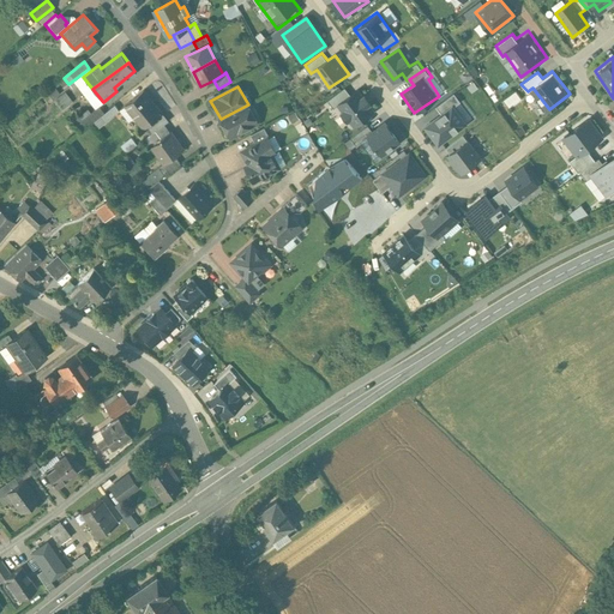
[(355,125),(375,110),(359,88),(349,95),(344,88),(327,100),(333,108),(341,104),(355,125)]
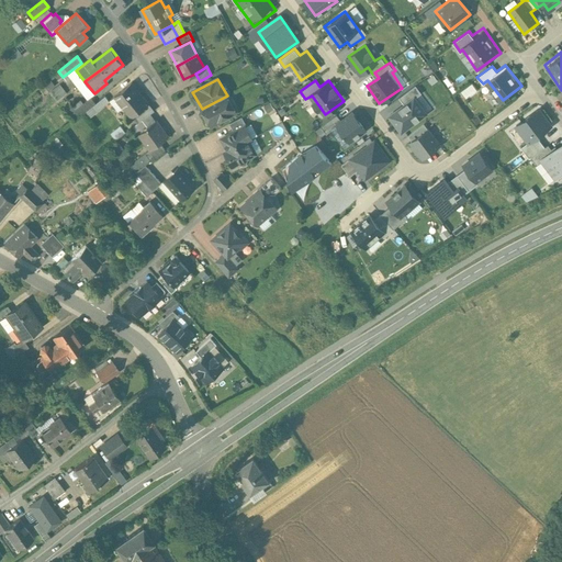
[(132,82),(114,96),(132,116),(148,103),(132,82)]
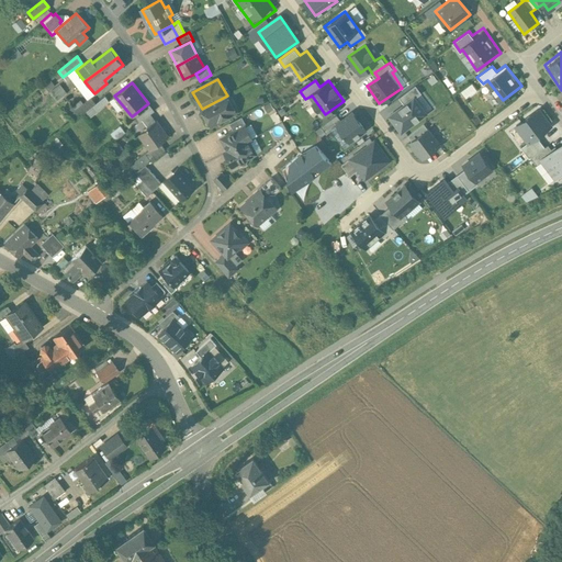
[(55,99),(66,93),(60,83),(49,89),(55,99)]
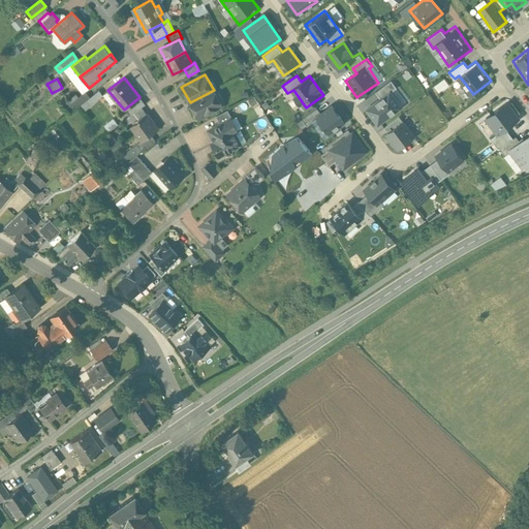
[(391,80),(374,91),(377,96),(361,106),(373,124),(400,104),(390,89),(395,86),(391,80)]
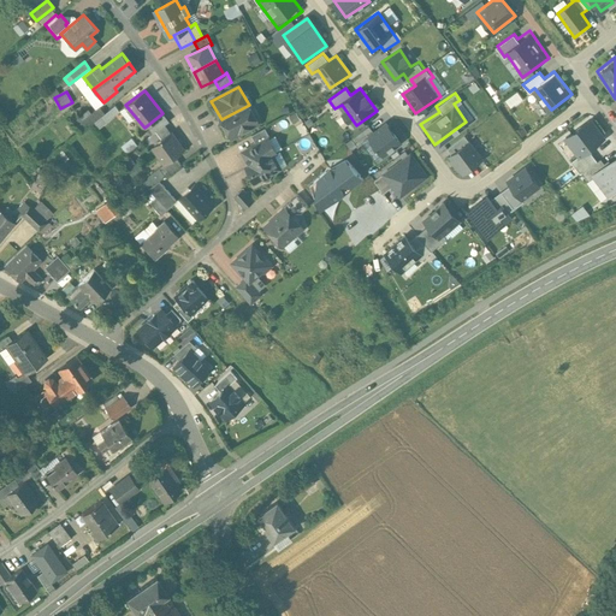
[(119,111),(114,105),(104,113),(101,116),(106,122),(119,111)]
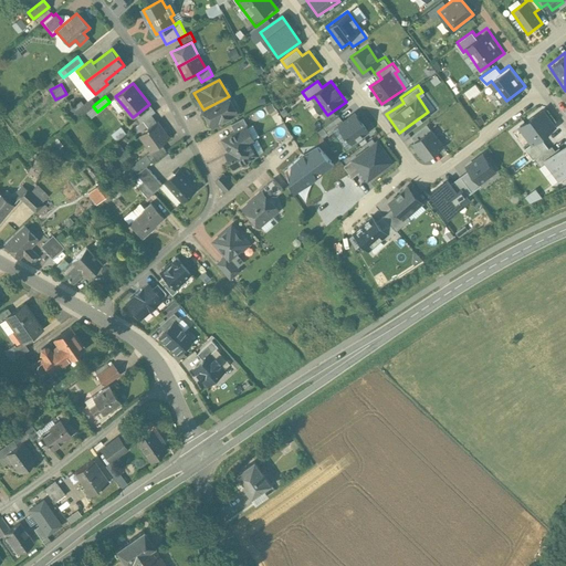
[(229,96),(203,109),(212,127),(238,113),(229,96)]
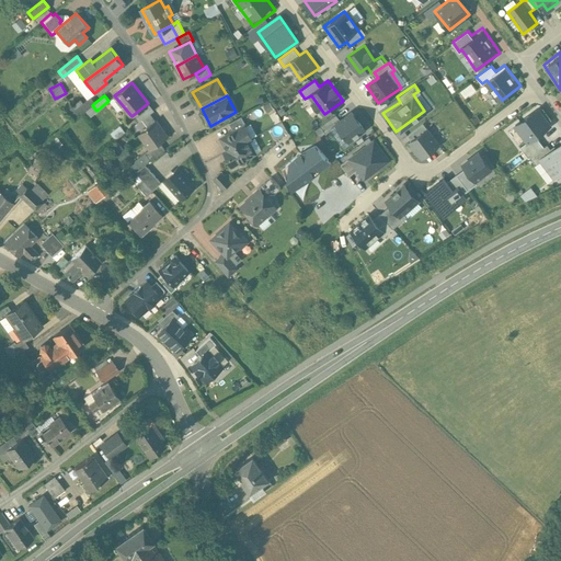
[(94,103),(90,96),(81,103),(68,114),(73,121),(92,105),(94,103)]
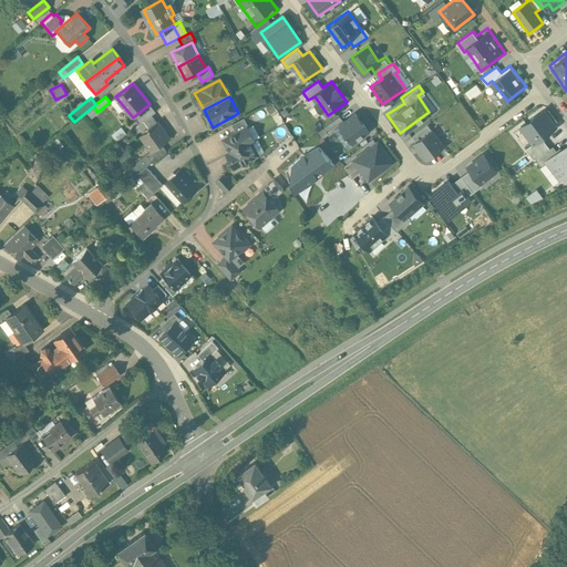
[(79,101),(65,112),(69,115),(82,104),(79,101)]
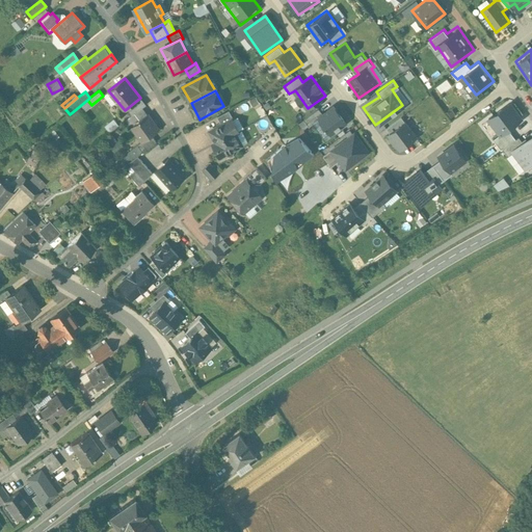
[(509,100),(486,117),(499,135),(495,138),(502,149),(516,138),(508,127),(522,117),(509,100)]
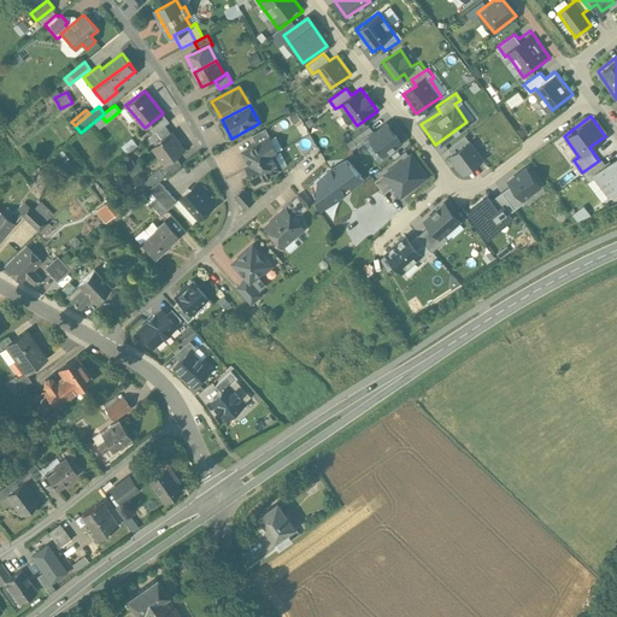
[(378,131),(372,124),(357,137),(363,146),(374,137),(388,157),(405,144),(388,123),(378,131)]
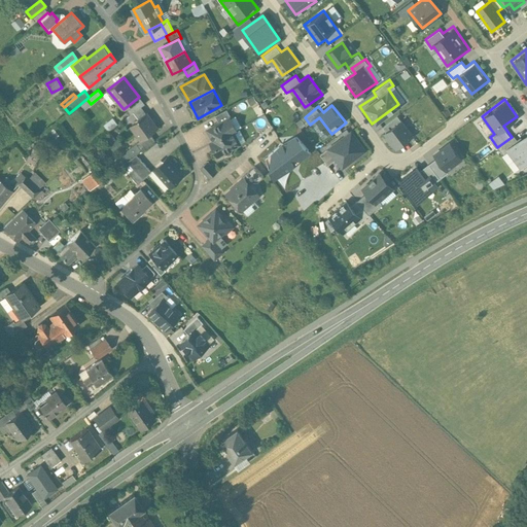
[(133,112),(138,118),(146,113),(141,106),(133,112)]
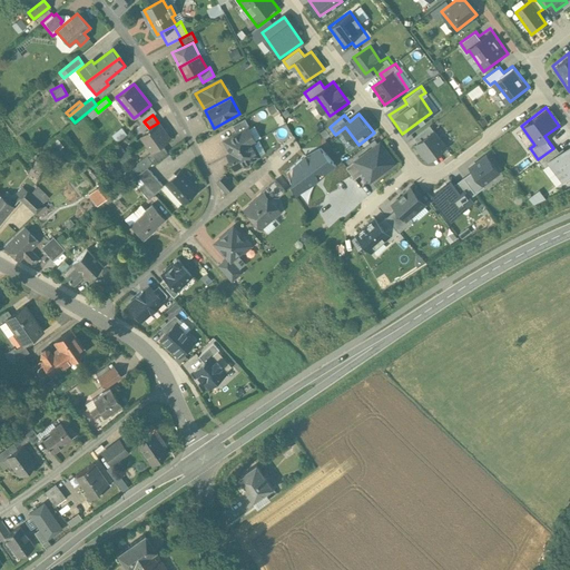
[(245,118),(233,125),(237,134),(248,128),(249,128),(245,118)]
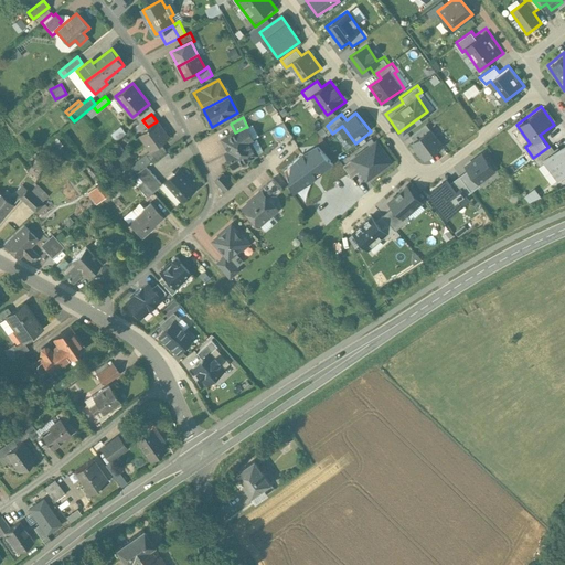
[(142,120),(132,128),(139,136),(149,128),(148,127),(142,120)]
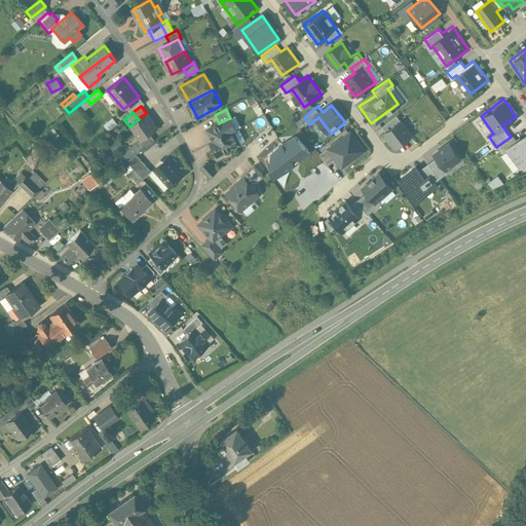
[(138,118),(139,119),(129,126),(140,140),(140,141),(150,134),(157,128),(146,113),(138,118)]
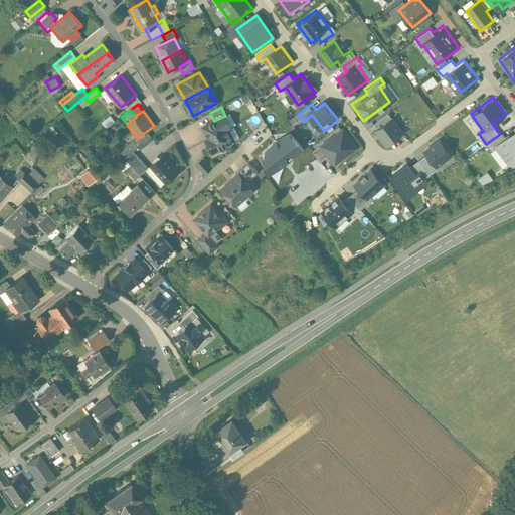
[(389,113),(375,124),(379,129),(377,131),(388,145),(405,133),(389,113)]
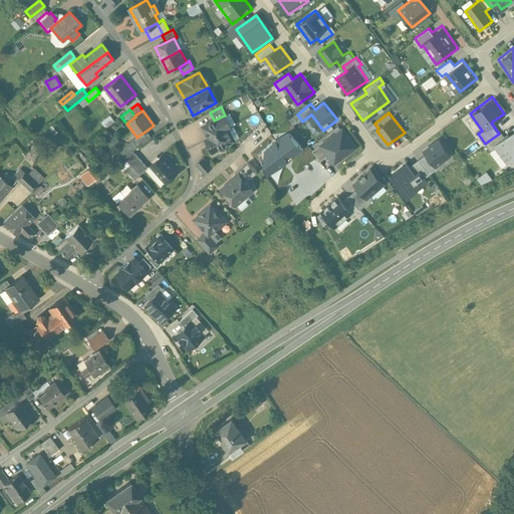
[(214,120),(203,126),(209,138),(209,139),(227,129),(227,130),(230,127),(224,115),(214,120)]
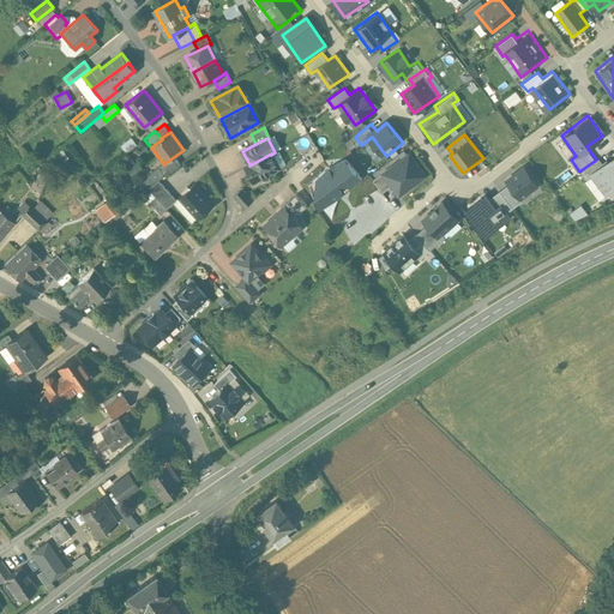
[(130,139),(120,146),(125,152),(134,145),(130,139)]
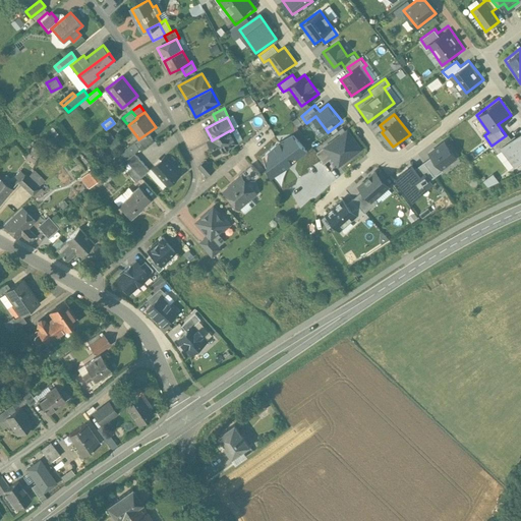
[(364,149),(349,128),(319,151),(327,162),(332,158),(339,167),(364,149)]
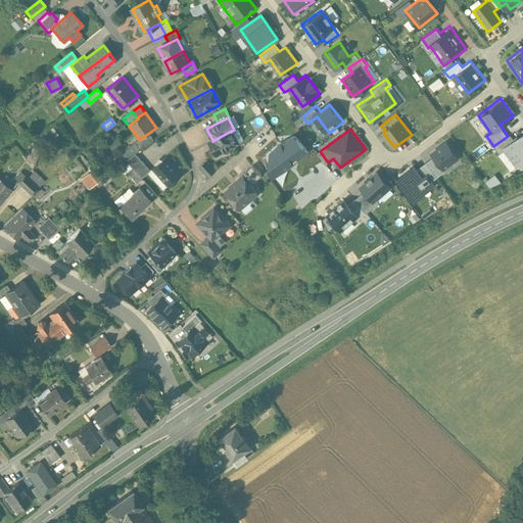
[(231,131),(212,141),(212,140),(209,142),(216,154),(222,151),(228,153),(230,147),(237,143),(231,132),(231,131)]
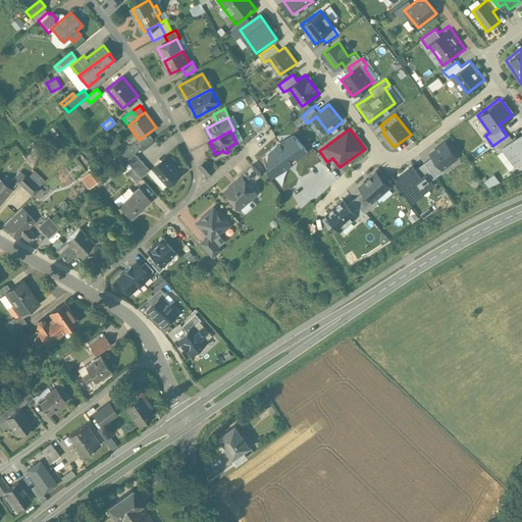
[(149,133),(139,140),(139,139),(135,142),(136,143),(140,149),(153,139),(149,133)]
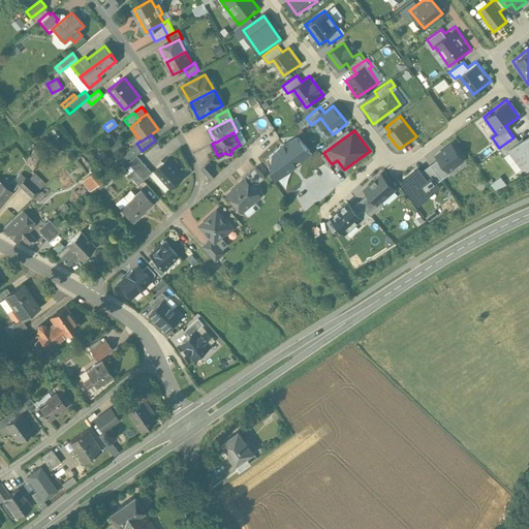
[(514,137),(499,148),(503,154),(508,151),(523,170),(528,165),(528,135),(519,144),(514,137)]
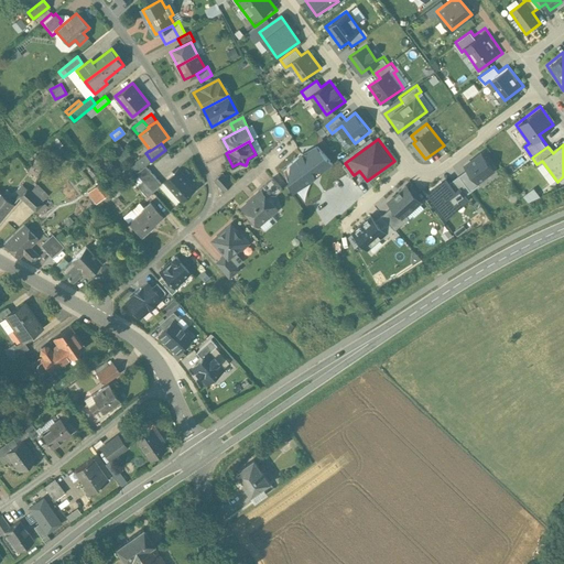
[(291,164),(288,181),(292,193),(312,182),(333,163),(317,147),(303,153),(291,164)]
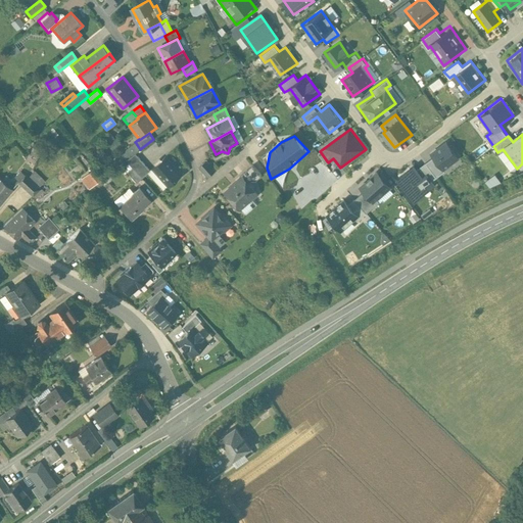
[(32,142),(28,155),(37,158),(41,146),(32,142)]
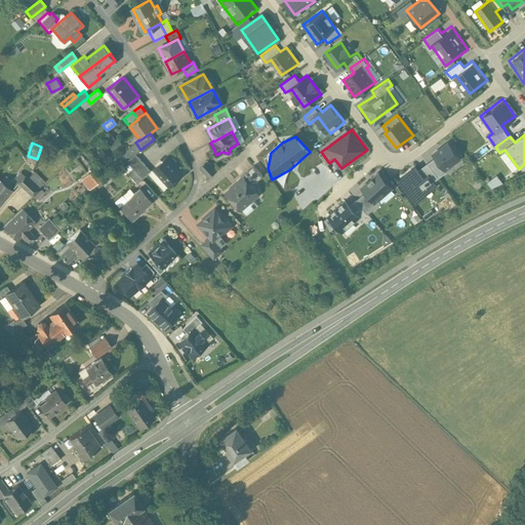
[(463,163),(448,143),(431,156),(433,159),(427,163),(438,177),(444,173),(446,176),(463,163)]
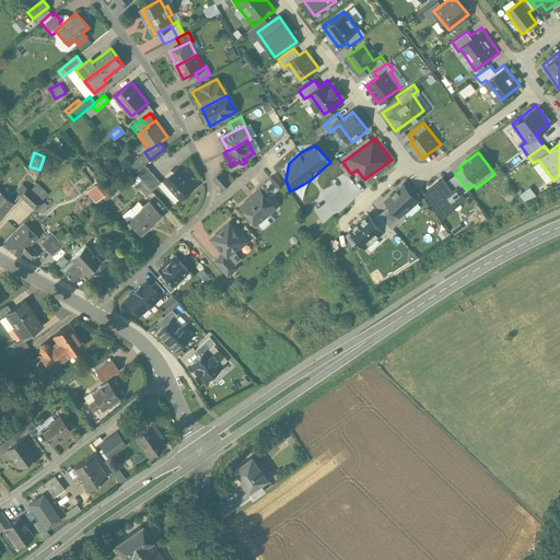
[(146,153),(127,167),(132,173),(136,172),(146,164),(150,160),(146,153)]
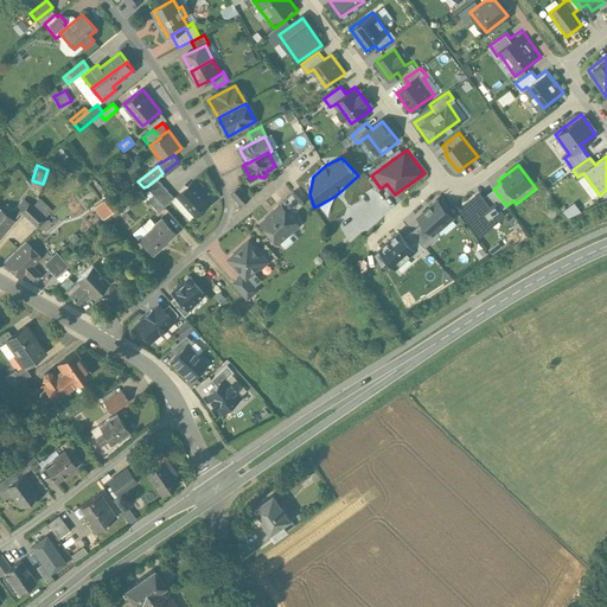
[(174,198),(158,178),(147,186),(165,206),(174,198)]
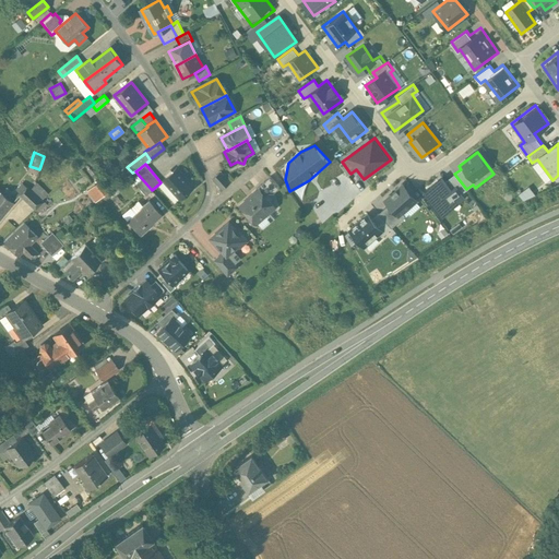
[(194,187),(177,167),(163,179),(180,199),(194,187)]
